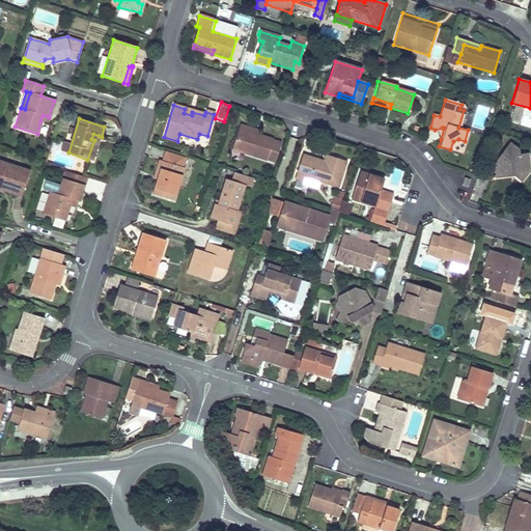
[(281,143),(273,141),(273,140),(258,136),(247,133),(248,129),(240,126),(231,150),(267,161),(275,163),(281,143)]
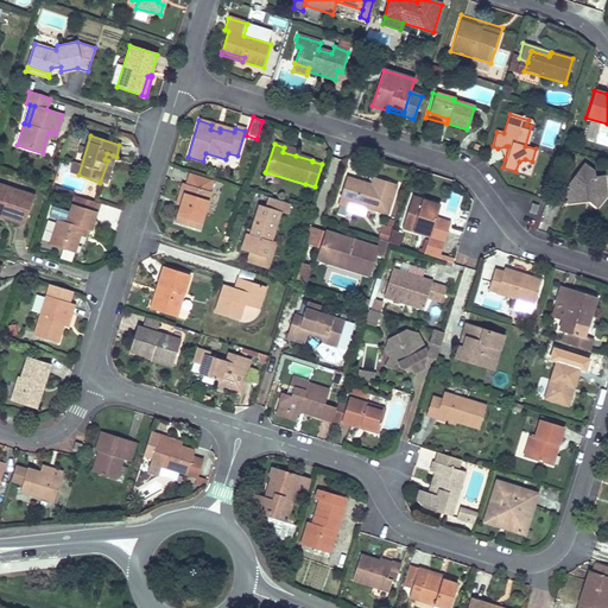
[(506,146),(498,149),(505,159),(508,146),(506,146)]
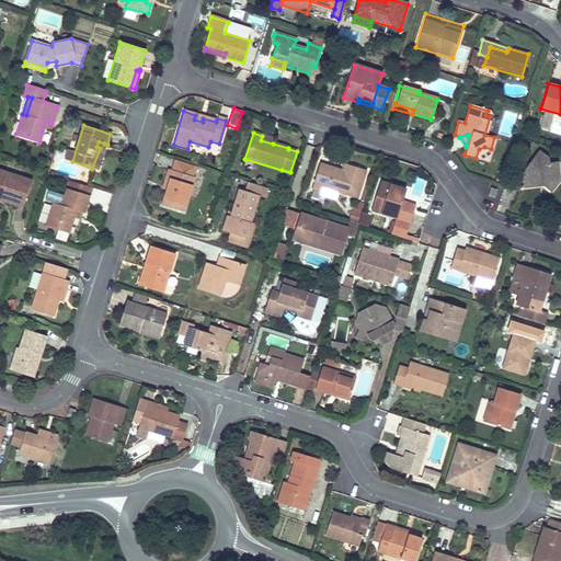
[(104,144),(99,141),(96,147),(100,148),(92,169),(96,170),(104,144)]
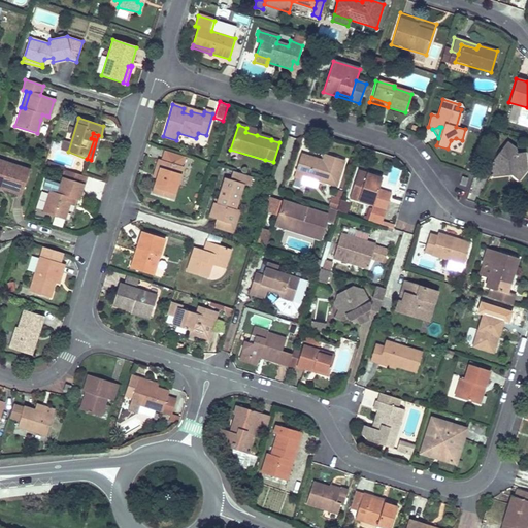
[(288,137),(285,147),(293,150),(296,139),(288,137)]
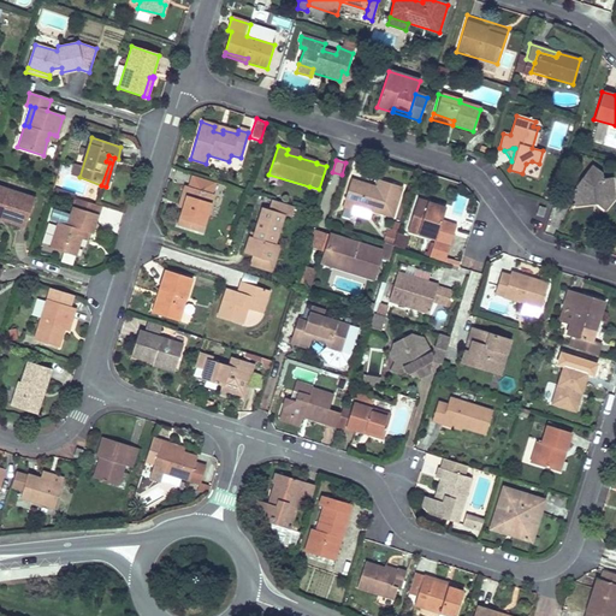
[(534,177),(539,164),(532,161),(526,164),(522,173),(534,177)]
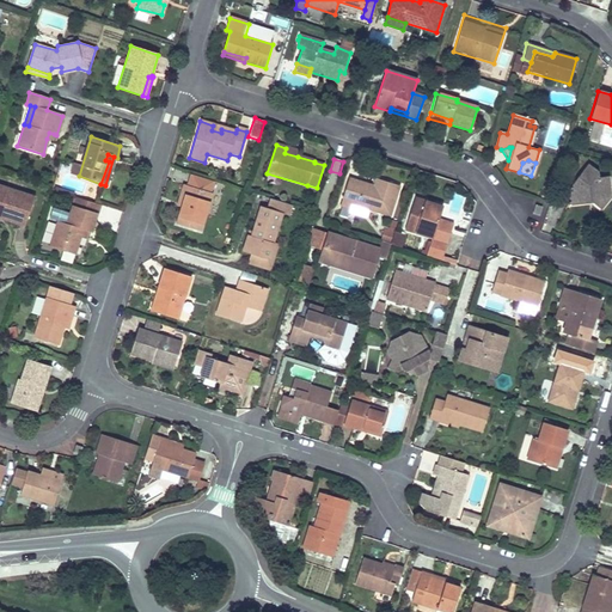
[(597,173),(587,165),(568,190),(569,206),(579,204),(577,201),(587,200),(591,203),(600,212),(610,201),(607,181),(597,181),(597,173)]
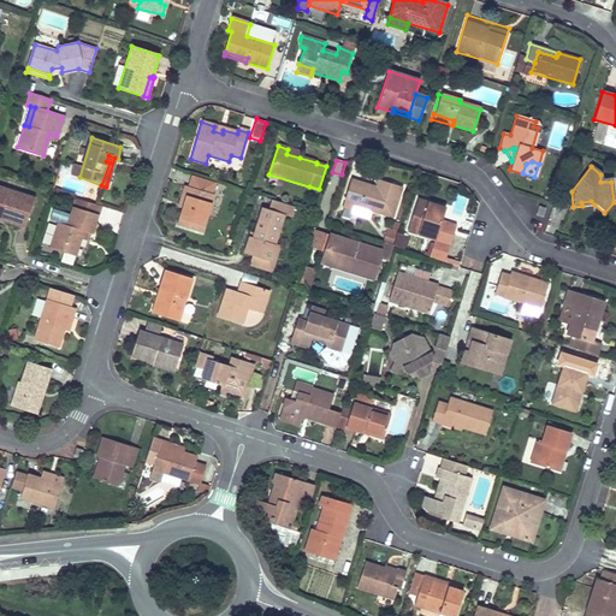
[(375,187),(351,179),(342,207),(353,211),(354,206),(392,219),(403,187),(384,181),(381,189),(375,187)]
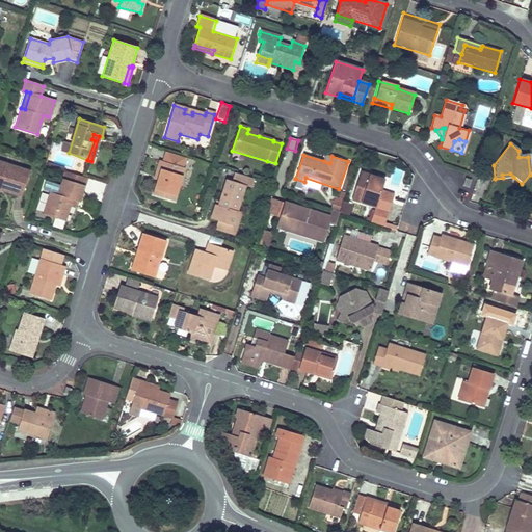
[(184,167),(160,159),(157,169),(161,170),(158,182),(154,194),(174,201),(184,167)]
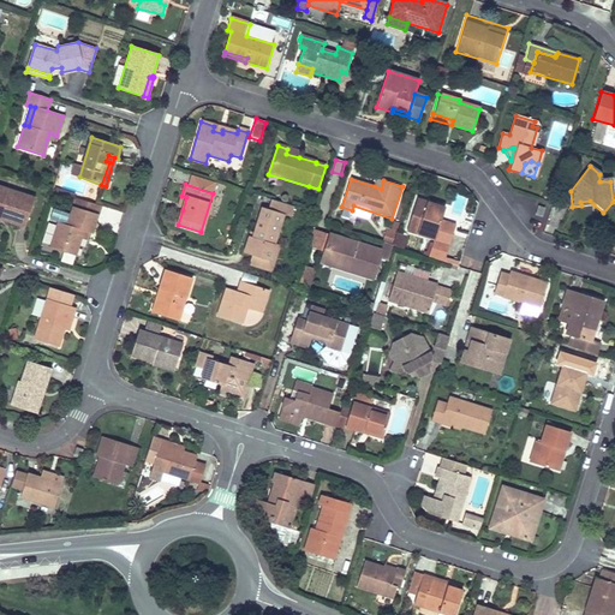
[(35,198),(0,186),(0,215),(6,218),(5,222),(24,228),(35,198)]
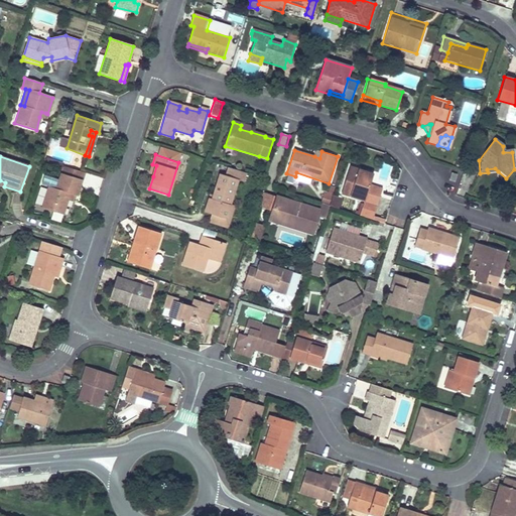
[(373,174),(350,166),(341,194),(360,200),(377,206),(380,197),(367,192),(370,185),(373,174)]
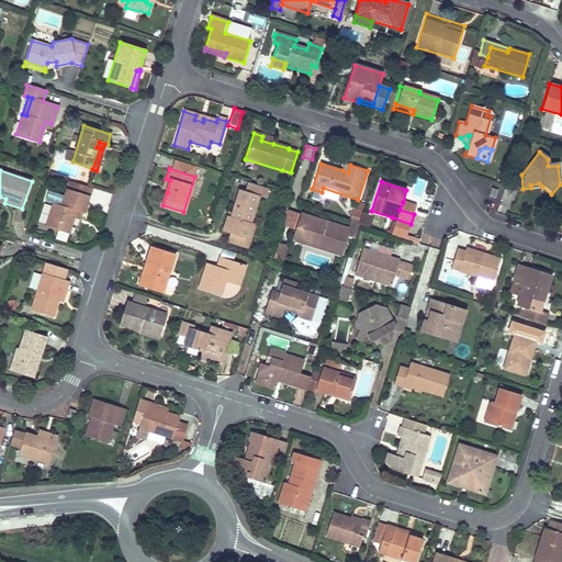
[(262,188),(247,182),(245,190),(239,189),(233,212),(231,217),(226,215),(222,229),(231,233),(246,237),(250,224),(259,198),(262,188)]
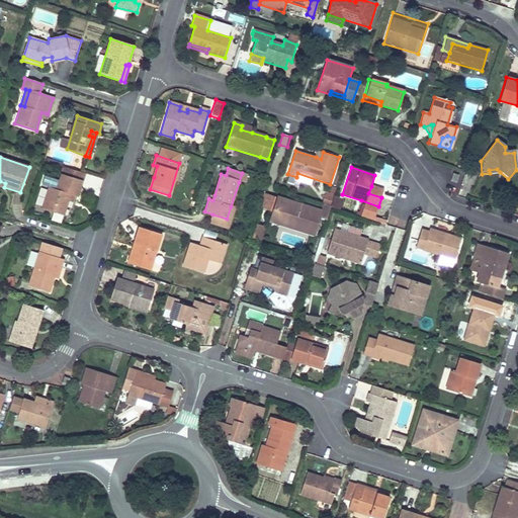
[(248,175),(242,173),(239,182),(245,184),(248,175)]
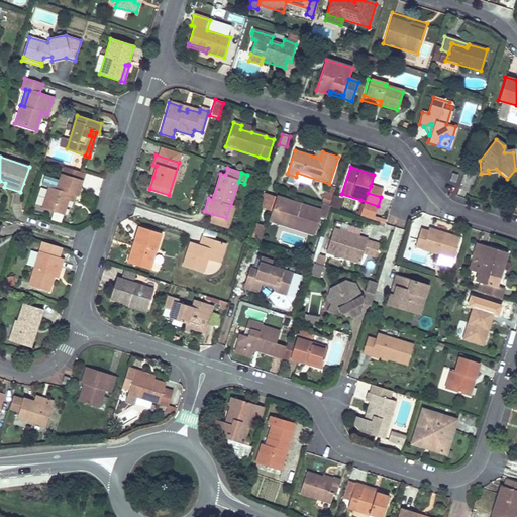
[(82,181),(61,174),(56,189),(49,187),(42,209),(55,212),(57,207),(66,210),(71,195),(77,197),(82,181)]
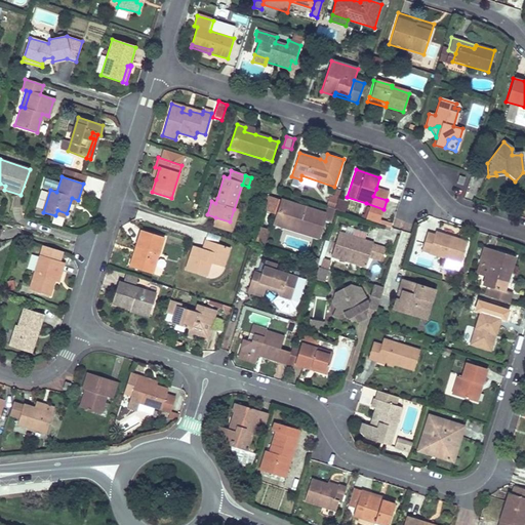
[(101,194),(104,183),(87,177),(84,189),(101,194)]
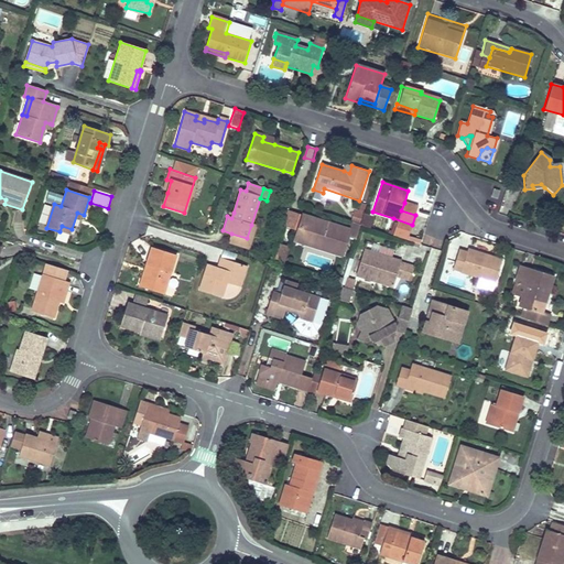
[(418,207),(404,203),(401,210),(415,215),(418,207)]
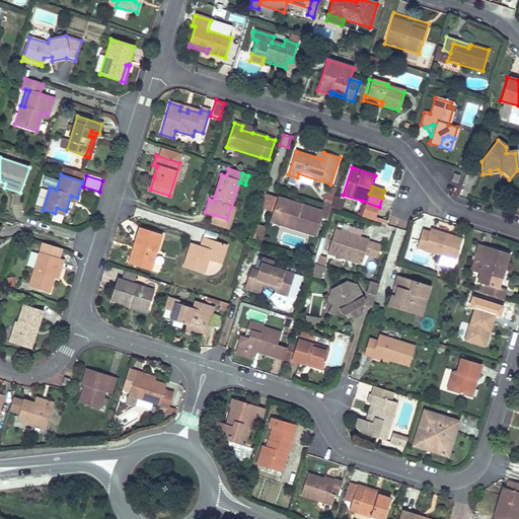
[(278,200),(275,198),(268,221),(297,230),(299,223),(273,215),(278,200)]
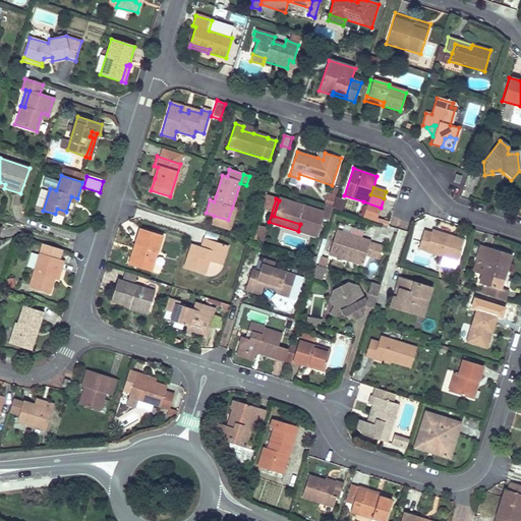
[(323,214),(279,200),(274,216),(300,224),(298,231),(315,236),(323,214)]
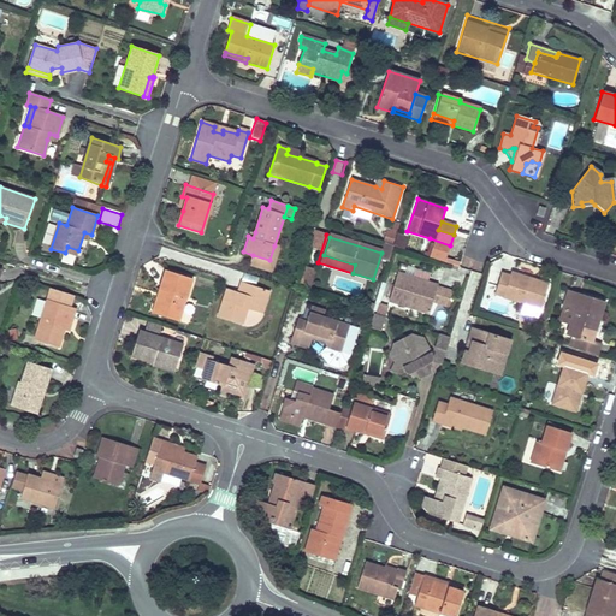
[(444,262),(450,246),(430,238),(425,256),(444,262)]
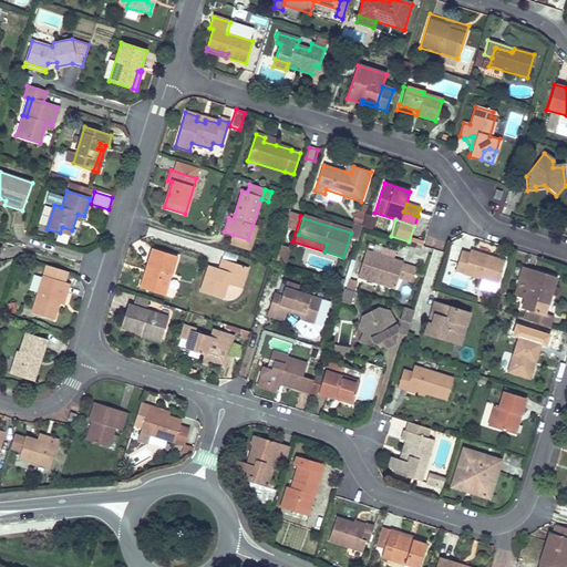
[(257,227),(253,226),(248,239),(233,235),(229,244),(249,250),(257,227)]
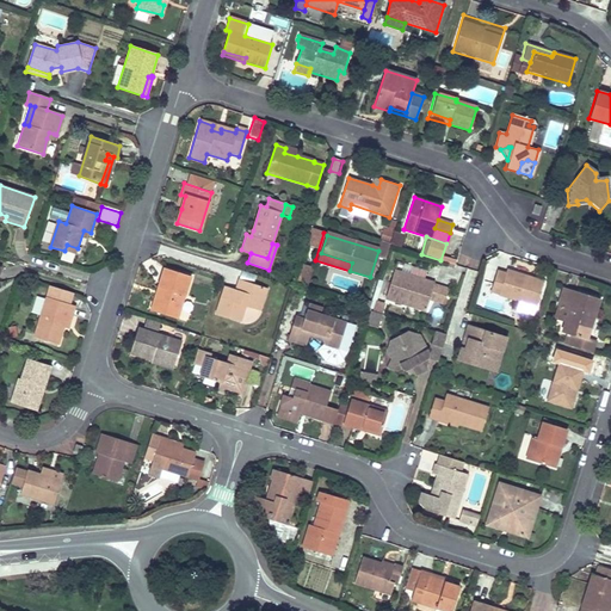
[(78,248),(67,245),(65,251),(75,254),(78,248)]
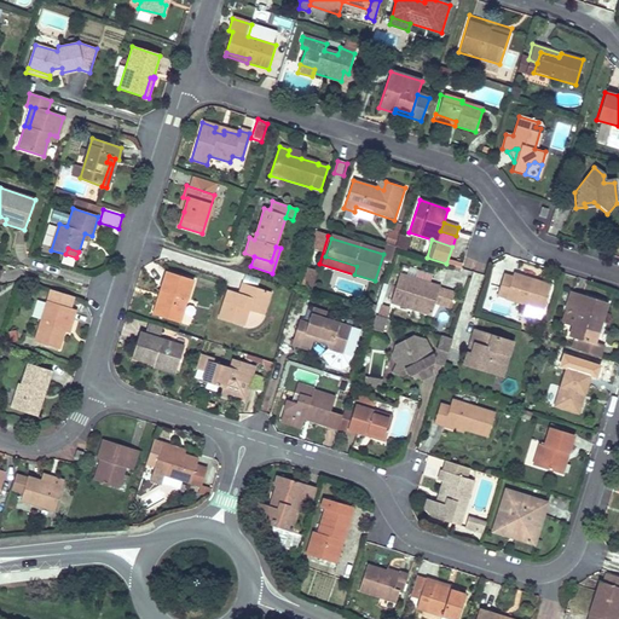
[(71,267),(74,259),(63,256),(61,265),(71,267)]
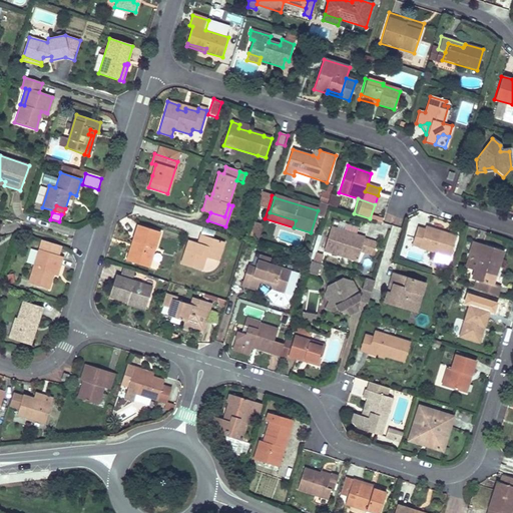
[(259,239),(263,224),(251,221),(248,237),(259,239)]
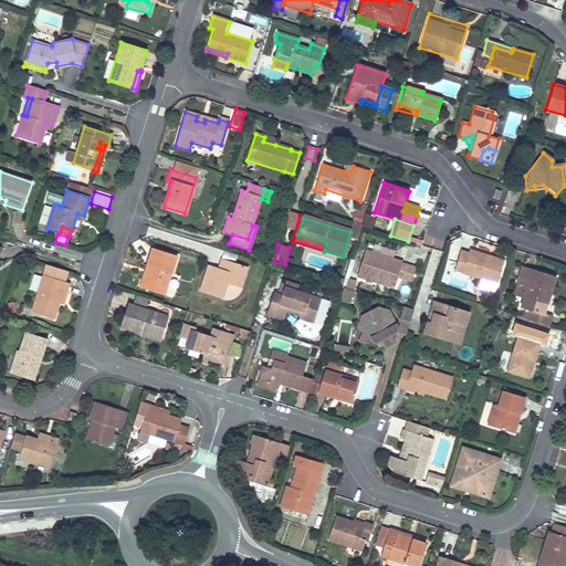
[(176,254),(150,245),(145,263),(149,265),(143,287),(163,294),(176,254)]
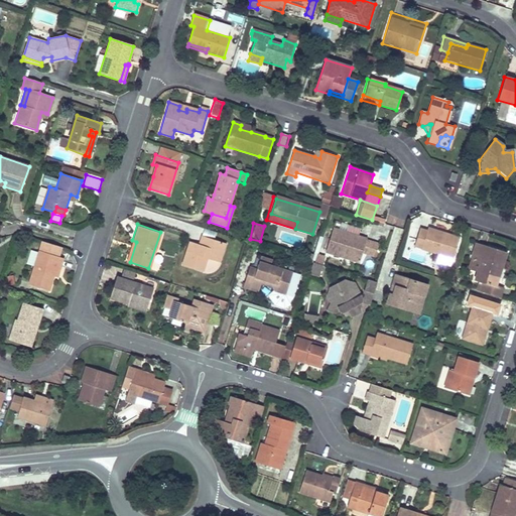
[(351,234),(333,228),(332,232),(349,238),(351,234)]
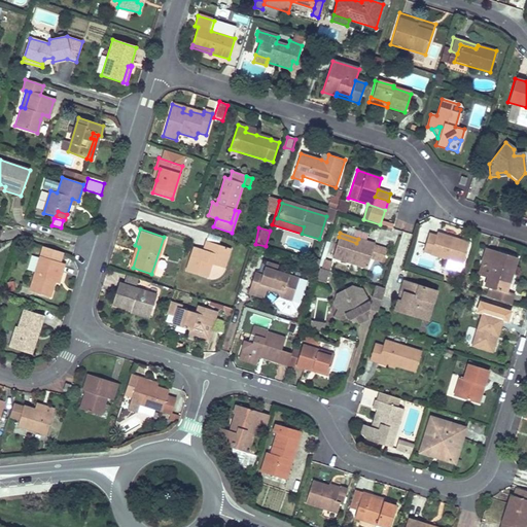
[(468,243),(436,233),(436,235),(429,233),(423,252),(462,265),(468,243)]
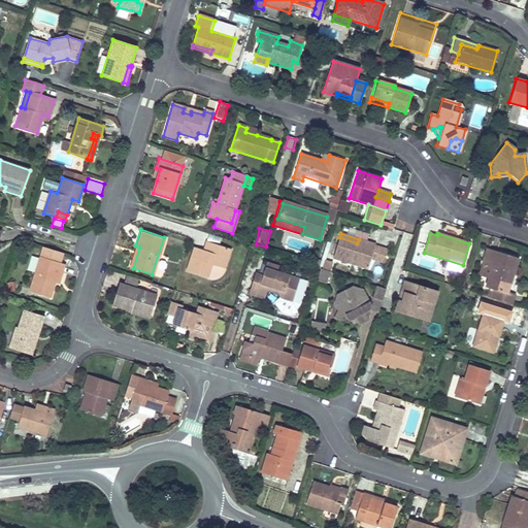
[(374,243),(359,239),(357,243),(339,237),(333,259),(367,270),(374,243)]
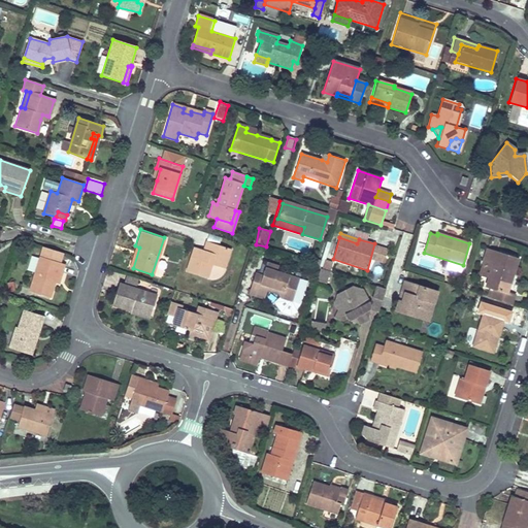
[(231,249),(207,240),(204,249),(201,259),(191,256),(187,269),(207,276),(212,263),(225,267),(231,249)]
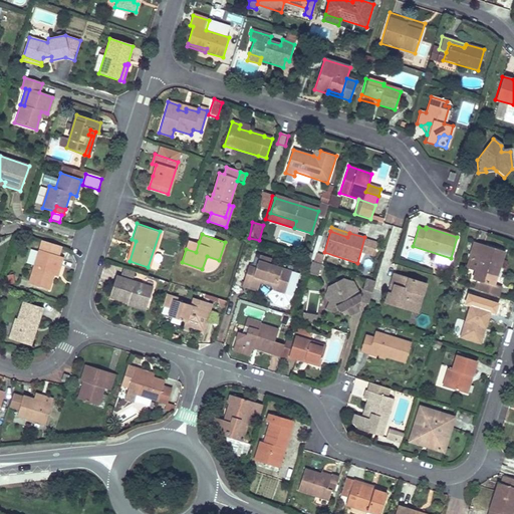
[(136,241),(132,239),(124,260),(130,261),(136,241)]
